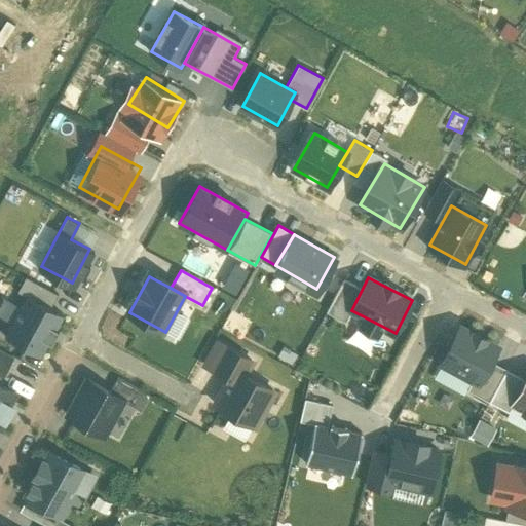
[(4,327),(41,348),(65,308),(28,287),(4,327)]
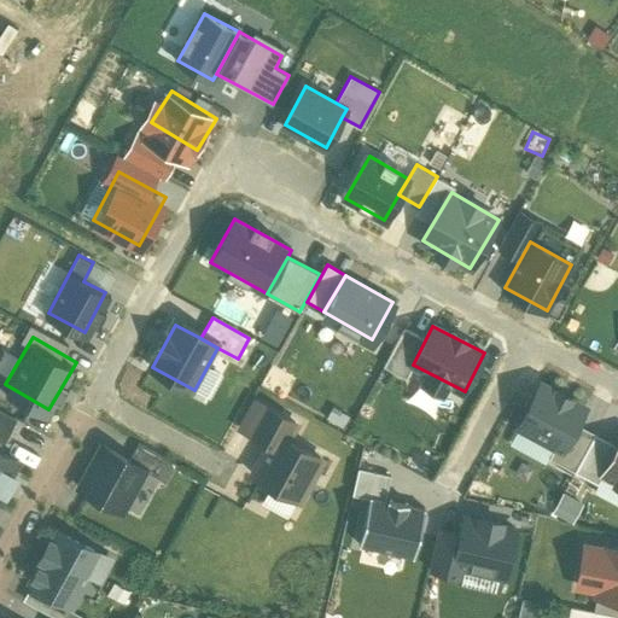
[(540,373),(513,423),(559,447),(572,423),(586,398),(540,373)]
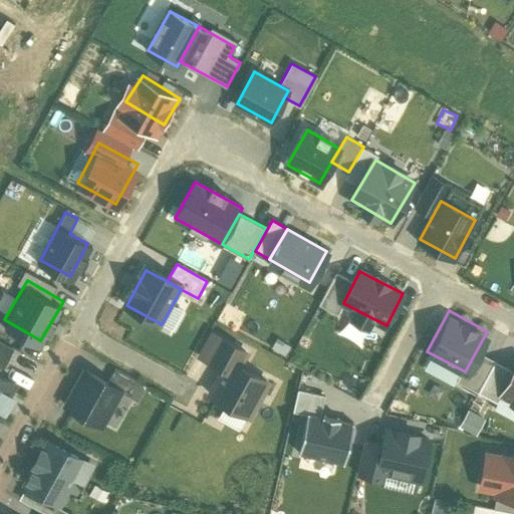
[(0,367),(0,368),(2,369),(12,350),(10,349),(12,347),(0,340),(0,367)]
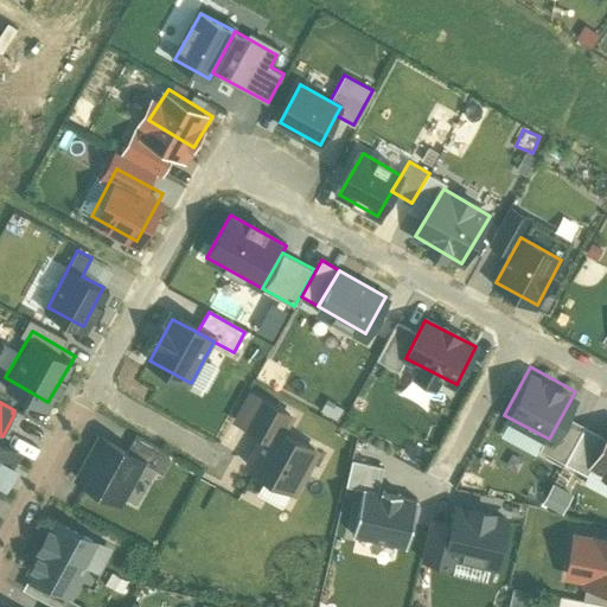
[(583,426),(562,415),(549,439),(543,451),(564,462),(583,426)]
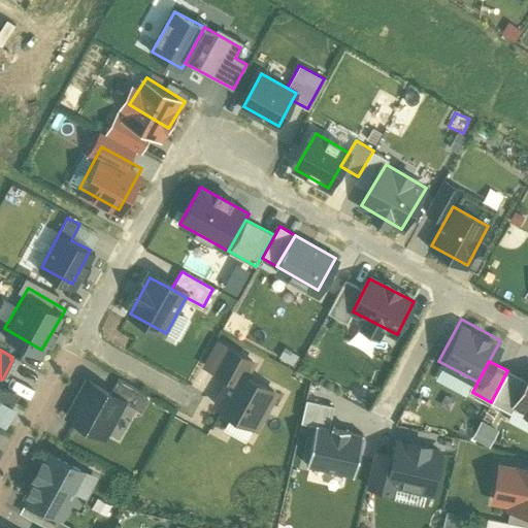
[(234,363),(216,403),(258,424),(276,383),(234,363)]
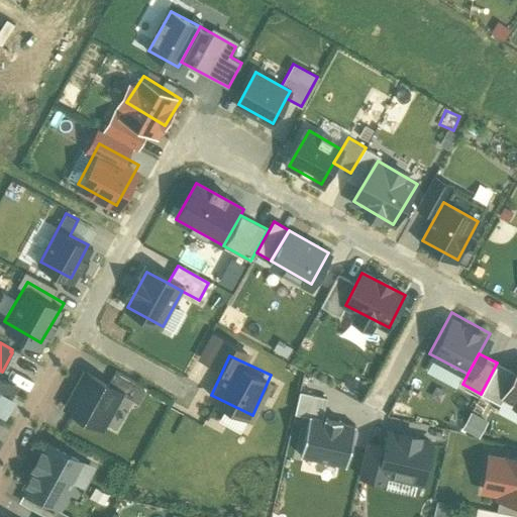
[(516,374),(497,363),(481,394),(500,404),(504,398),(516,374)]
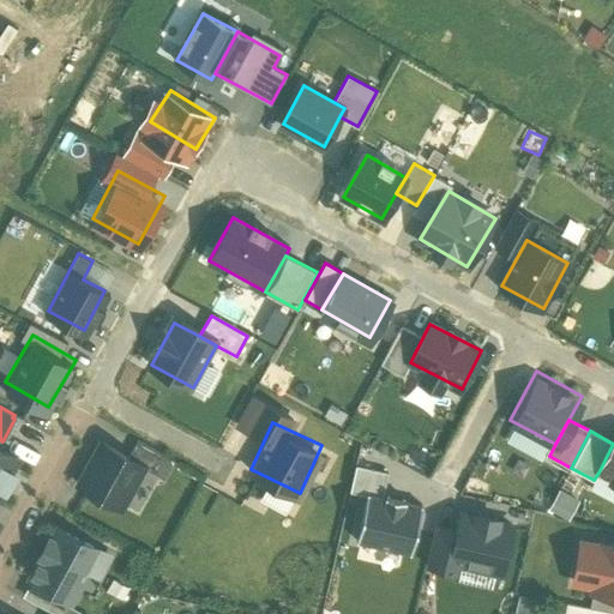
[(0,439),(0,488),(6,492),(16,474),(11,471),(18,457),(0,447),(0,440),(0,439)]
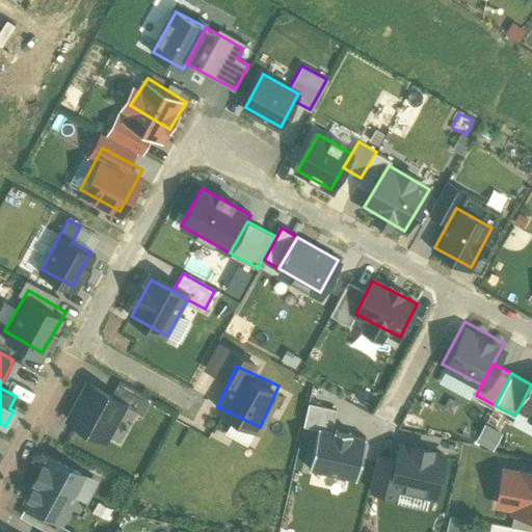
[(118,382),(111,397),(125,404),(124,405),(138,414),(147,398),(118,382)]
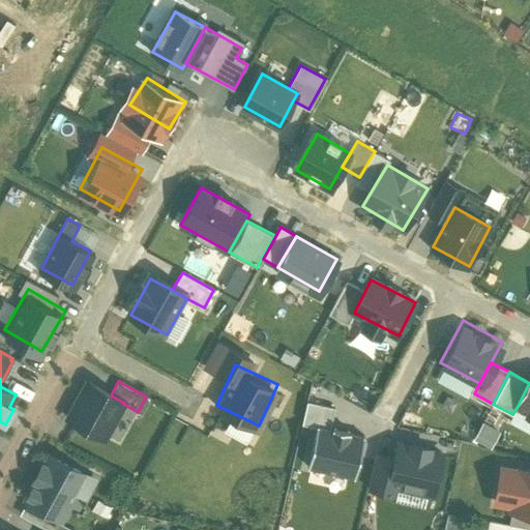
[(529,382),(529,383),(517,408),(529,415),(529,382)]
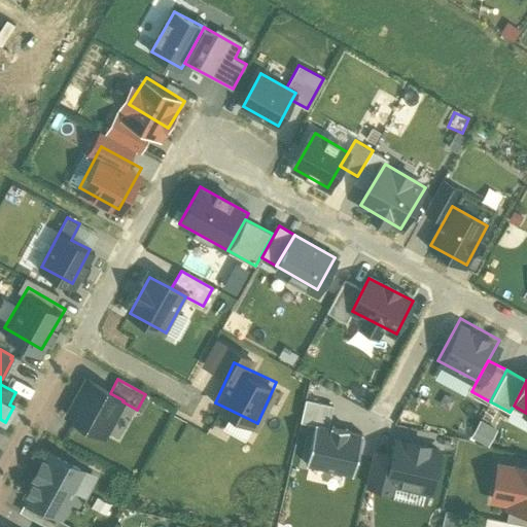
[(88,381),(68,417),(104,436),(123,401),(124,400),(110,393),(88,381)]
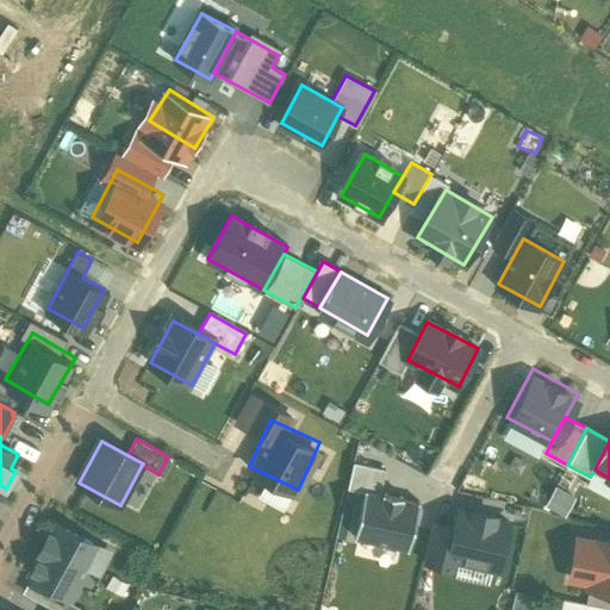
[(367,492),(380,496),(386,470),(354,462),(348,489),(367,492)]
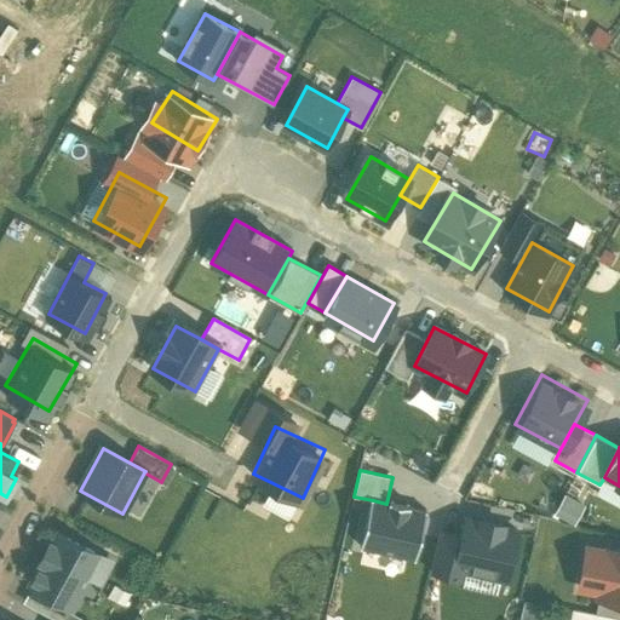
[(554,514),(574,523),(584,504),(563,494),(554,514)]
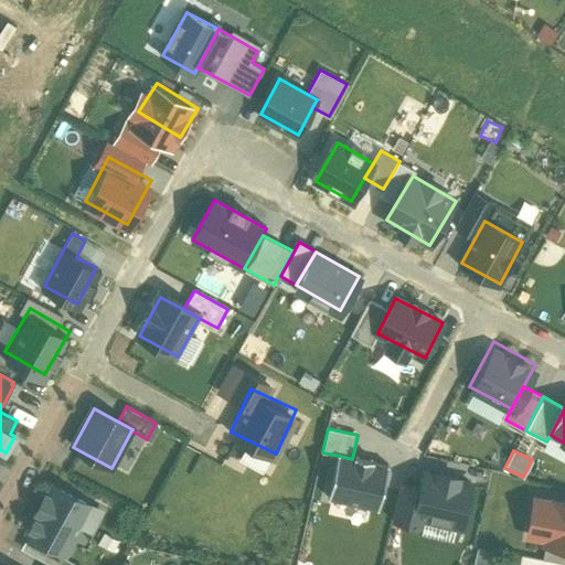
[(352,459),(340,456),(330,499),(376,509),(386,466),(352,459)]
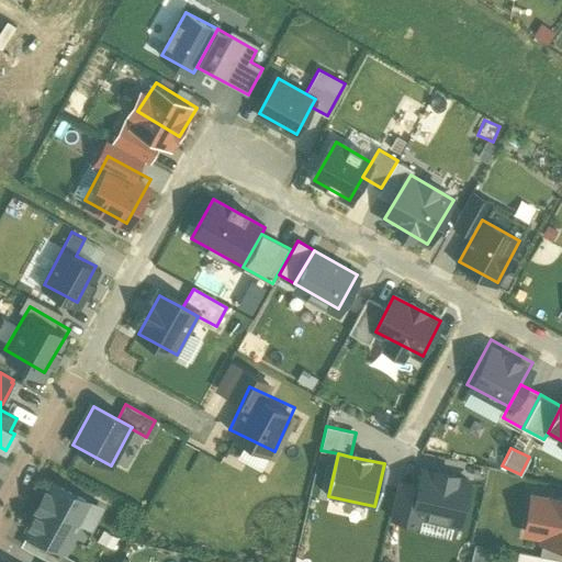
[(473,479),(420,467),(417,483),(407,524),(422,527),(423,520),(461,529),(473,479)]
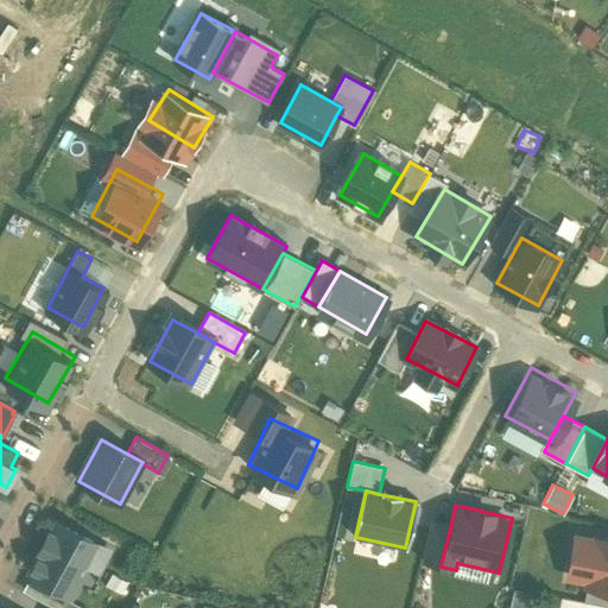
[(441,567),(451,523),(431,518),(420,562),(441,567)]
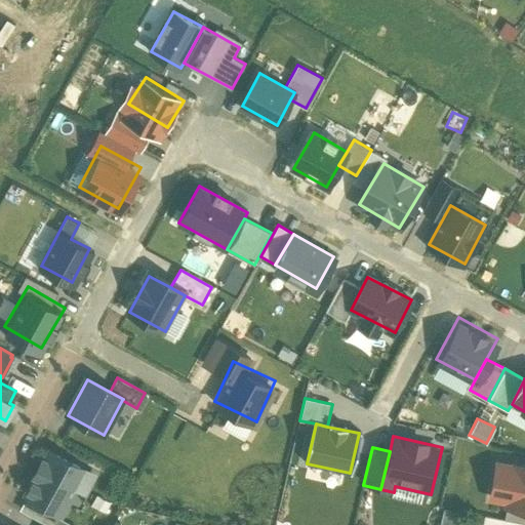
[(37,476),(26,496),(28,497),(45,507),(58,514),(61,515),(85,472),(50,452),(44,463),(42,461),(35,475),(37,476)]
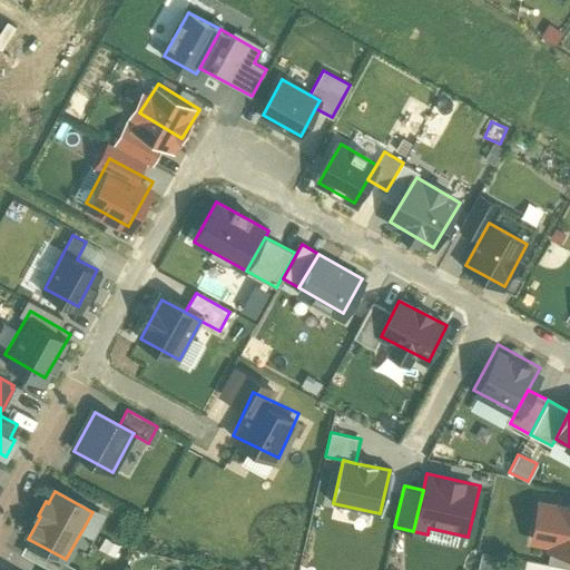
[(548,546),(547,550),(569,554),(569,504),(557,502),(541,499),(532,543),(548,546)]
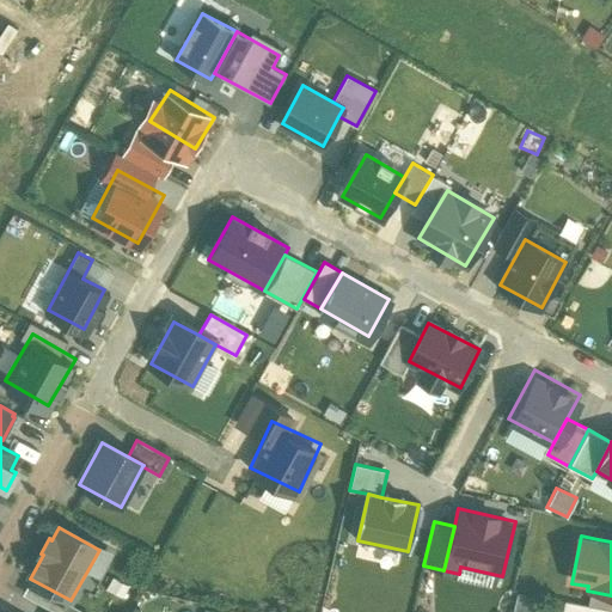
[(23,595),(44,607),(53,591),(32,580),(23,595)]
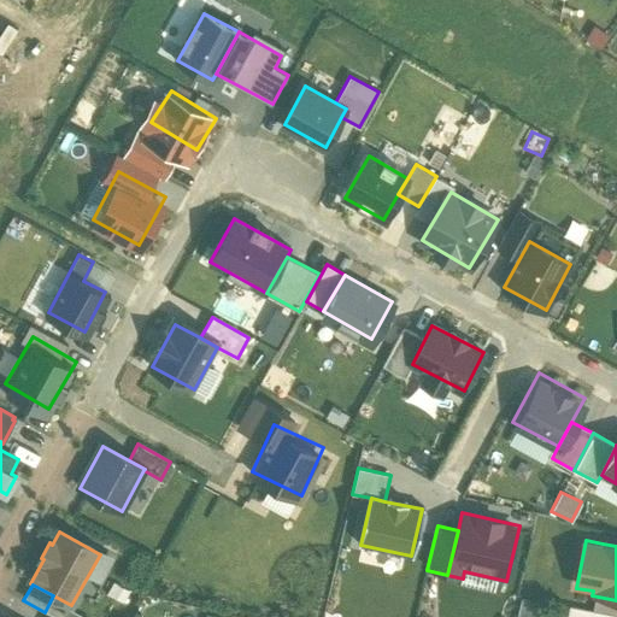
[(62,616),(69,604),(53,595),(45,612),(50,615),(53,616),(62,616)]
